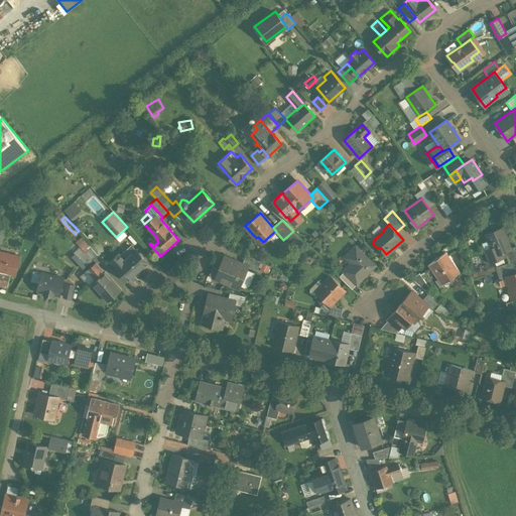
[(511,248),(502,228),(486,234),(492,248),(485,251),(490,263),(506,256),(504,251),(511,249),(511,248)]
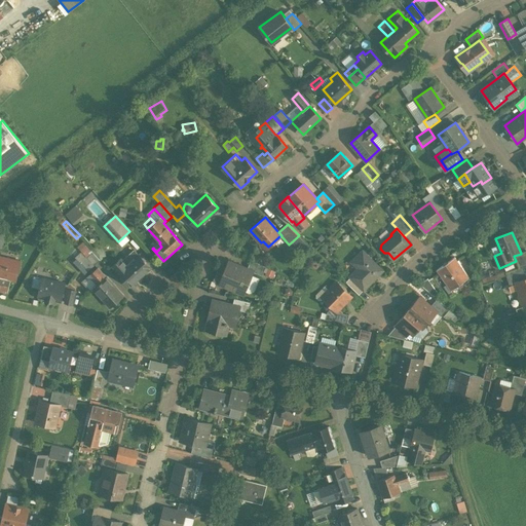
[(101,248),(97,246),(91,250),(100,260),(105,255),(104,251),(101,248)]
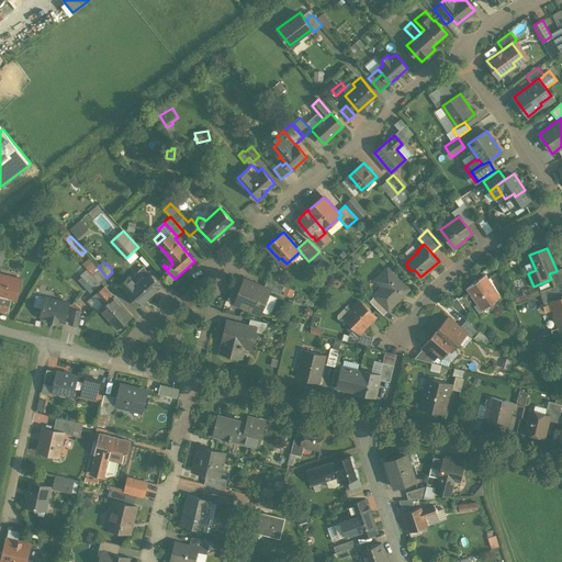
[(107,278),(98,267),(92,272),(94,276),(101,282),(107,278)]
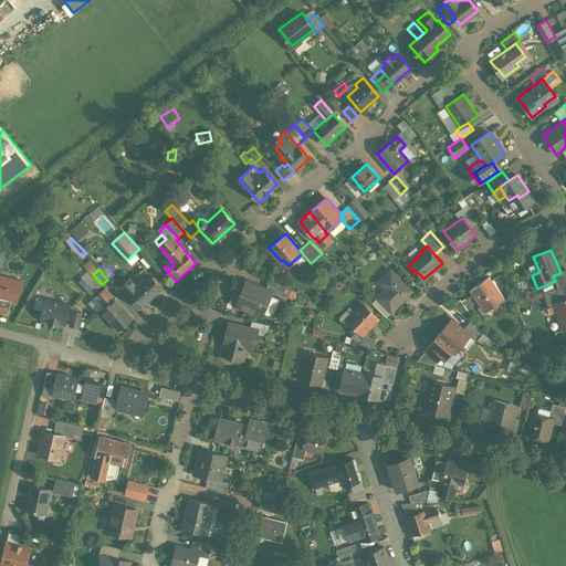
[(145,269),(132,280),(130,279),(122,286),(134,300),(140,306),(161,287),(145,269)]
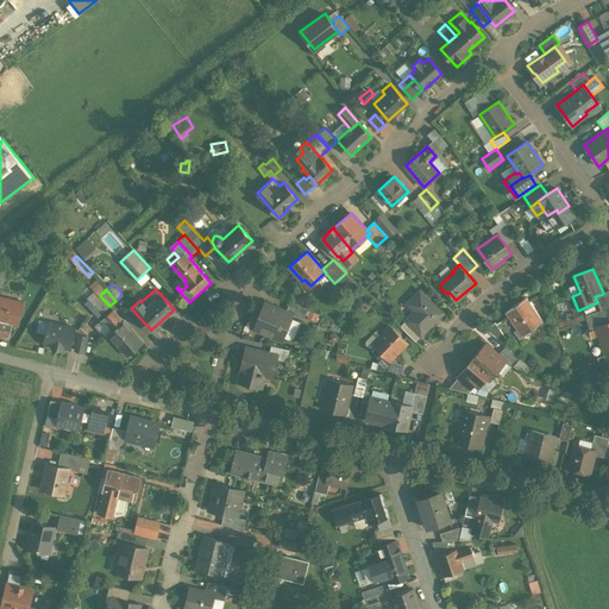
[(444,313),(420,289),(412,297),(420,306),(406,320),(407,321),(421,336),(444,313)]
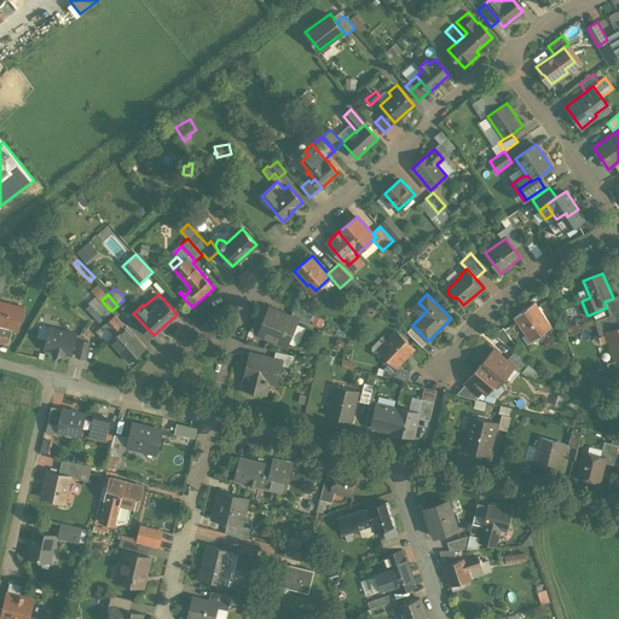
[(97,295),(88,302),(97,311),(104,304),(102,300),(97,295)]
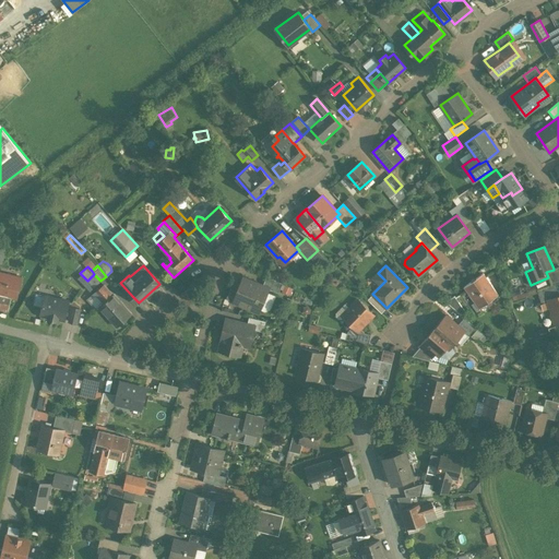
[(558,266),(554,269),(554,270),(546,272),(548,277),(551,285),(556,284),(558,282),(558,266)]
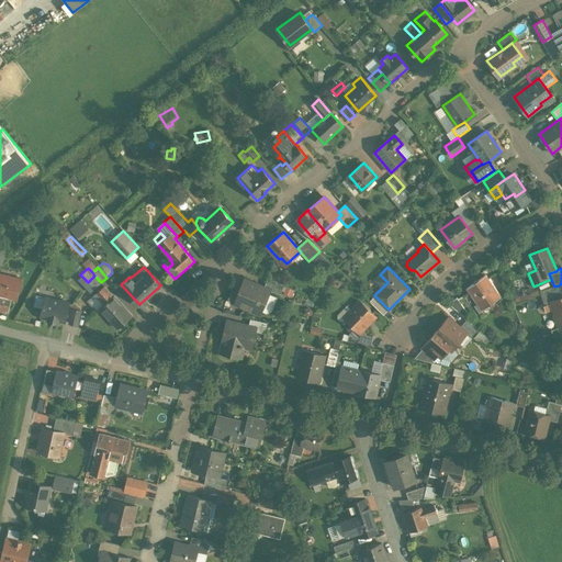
[(0,274),(0,310),(8,312),(11,298),(12,291),(18,292),(21,280),(0,274)]
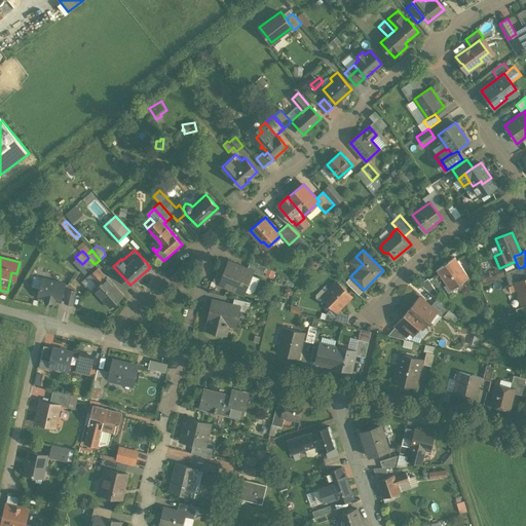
[(454,257),(437,269),(451,290),(468,277),(454,257)]
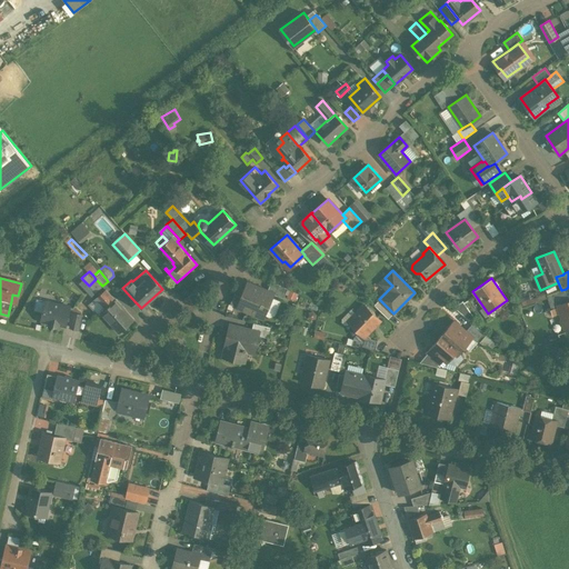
[(89,286),(85,289),(90,296),(95,291),(96,292),(102,286),(96,279),(89,286)]
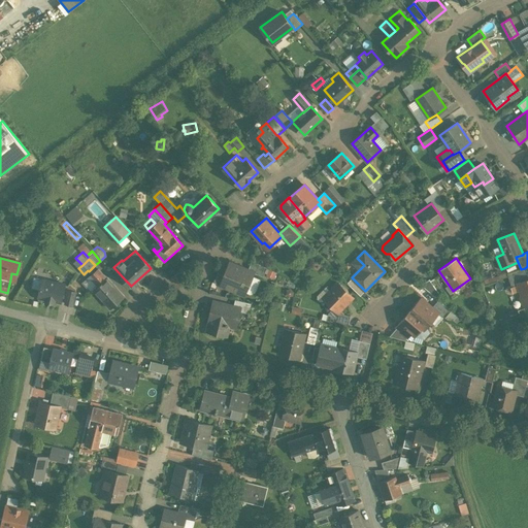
[(266,267),(252,260),(249,270),(255,272),(255,274),(262,277),(266,267)]
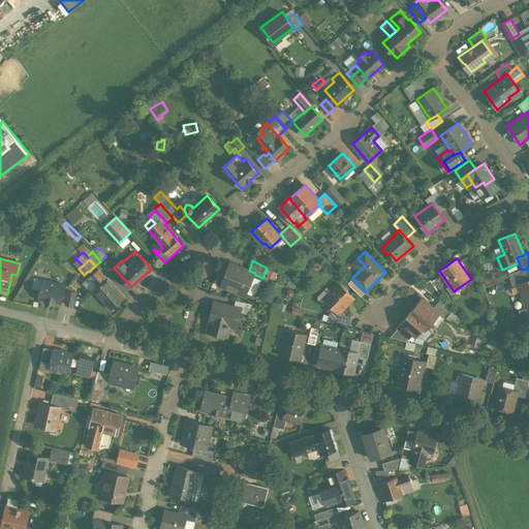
[(249,271),(229,262),(220,285),(246,296),(255,275),(255,273),(249,271)]
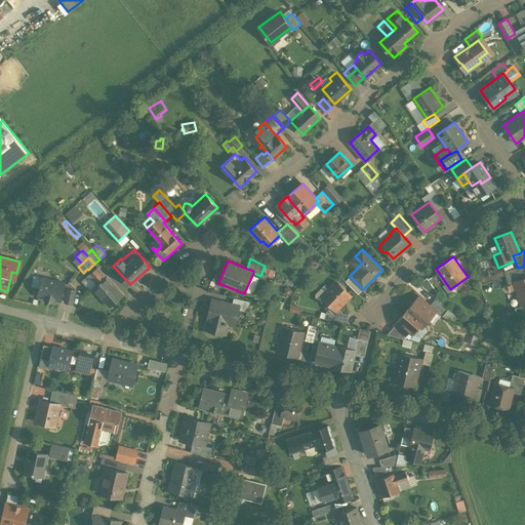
[(97,267),(89,274),(97,284),(107,277),(97,267)]
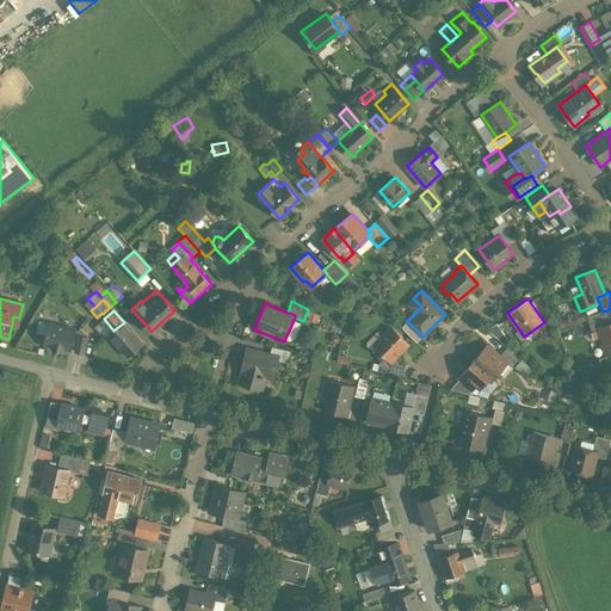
[(608,310),(587,316),(592,332),(599,329),(599,327),(610,322),(610,318),(606,319),(604,312),(608,310)]
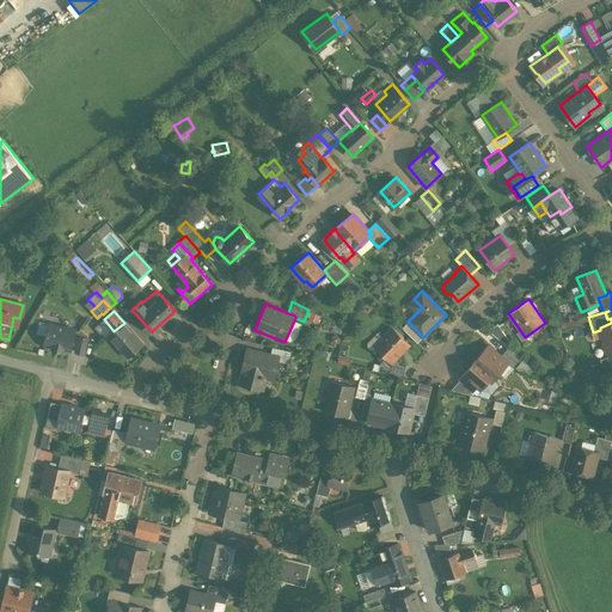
[(144,343),(124,322),(124,323),(114,331),(109,336),(128,357),(144,343)]
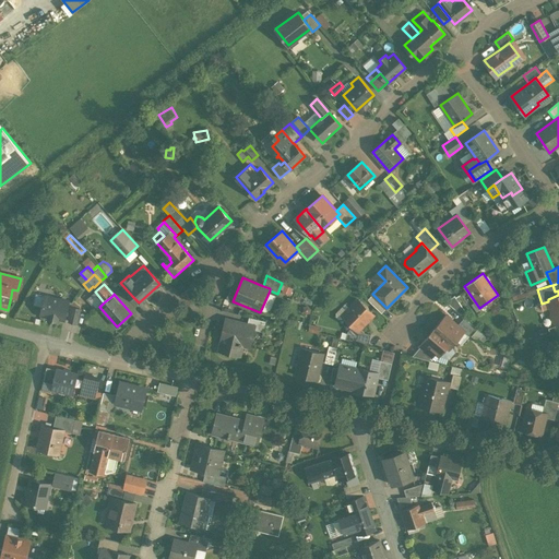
[(69,300),(46,295),(42,314),(48,316),(48,318),(58,320),(58,318),(64,320),(64,318),(69,301),(69,300)]
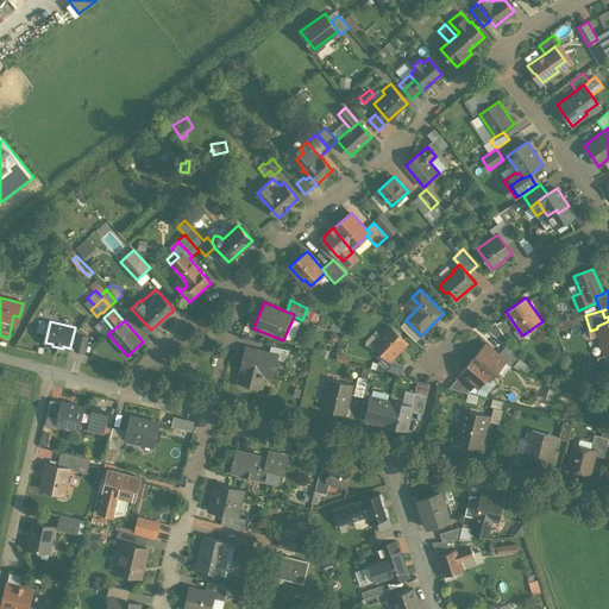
[(421,336),(407,321),(401,327),(416,341),(421,336)]
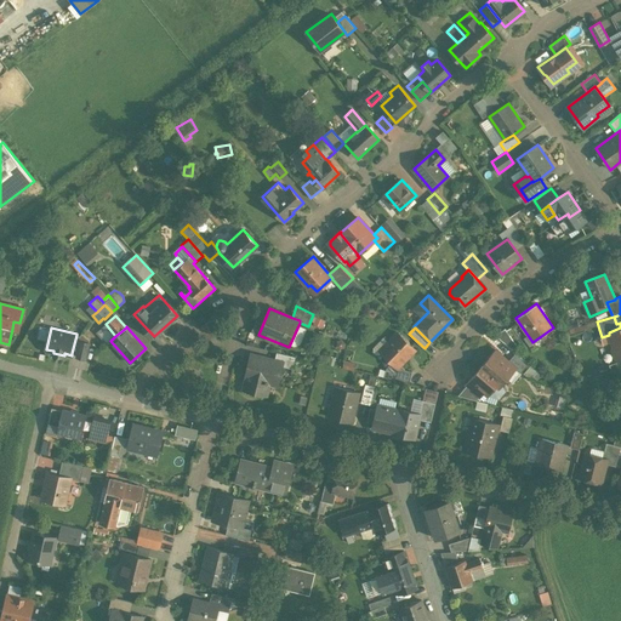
[(620,328),(609,332),(609,335),(614,349),(615,348),(619,358),(616,358),(617,359),(620,358),(620,328)]
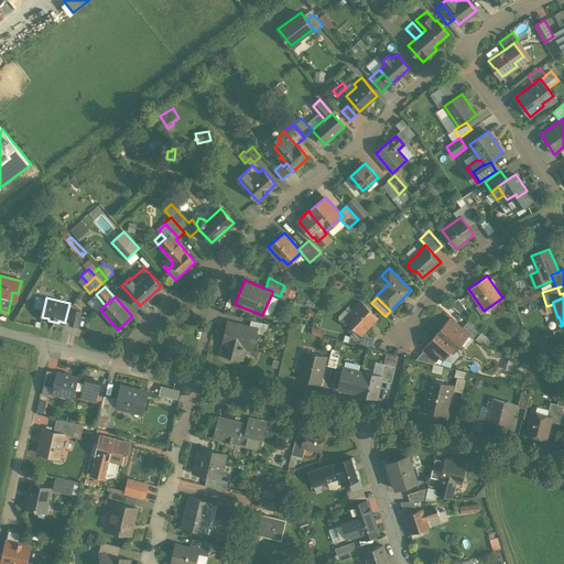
[(468,312),(458,299),(451,304),(463,315),(468,312)]
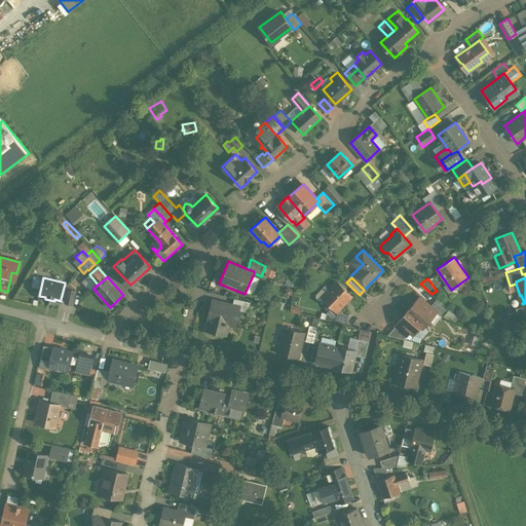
[(76,288),(70,282),(68,284),(65,284),(61,299),(66,300),(68,289),(75,290),(76,288)]
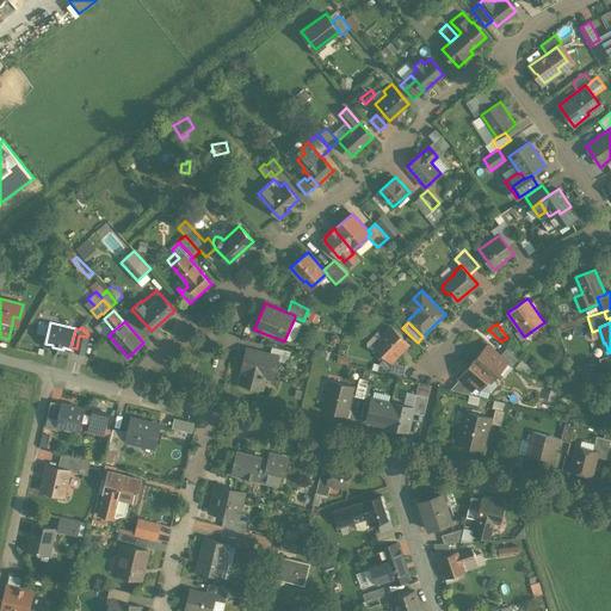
[(408,344),(392,327),(374,345),(386,356),(392,362),(394,359),(408,344)]
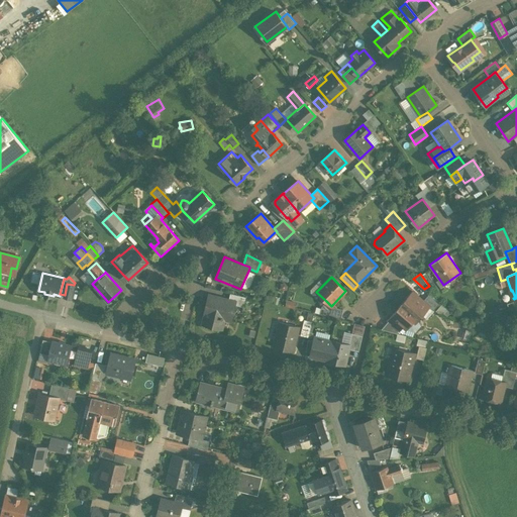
[(74,285),(67,284),(65,295),(64,296),(71,298),(74,285)]
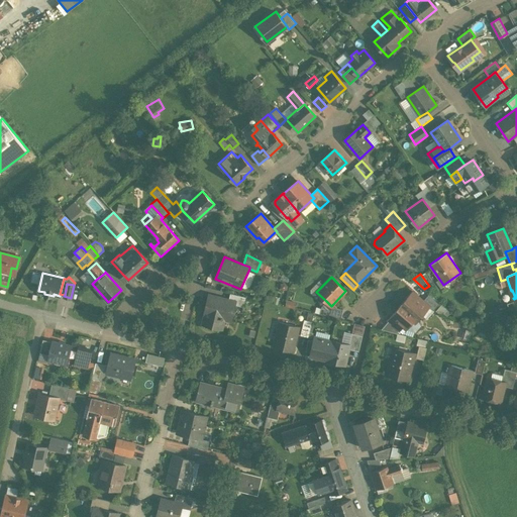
[(423,300),(412,291),(397,309),(406,317),(409,313),(410,314),(411,313),(416,317),(426,305),(428,307),(429,306),(423,300)]
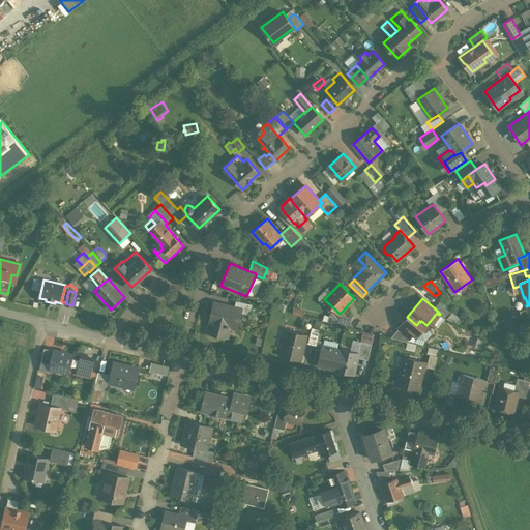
[(253,304),(236,300),(235,306),(241,308),(240,313),(249,315),(253,304)]
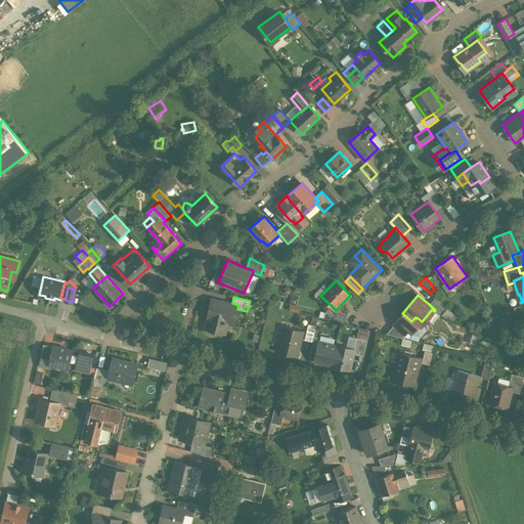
[(446,307),(435,297),(429,304),(435,310),(439,314),(446,307)]
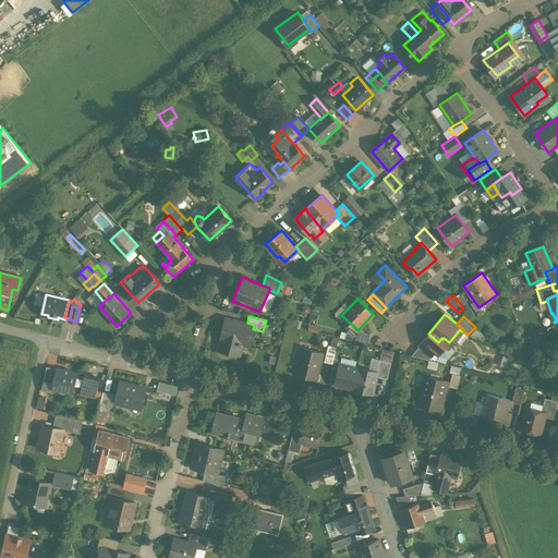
[(247,323),(226,318),(220,339),(221,339),(219,348),(238,352),(240,344),(241,344),(241,343),(249,346),(253,329),(254,325),(247,323)]
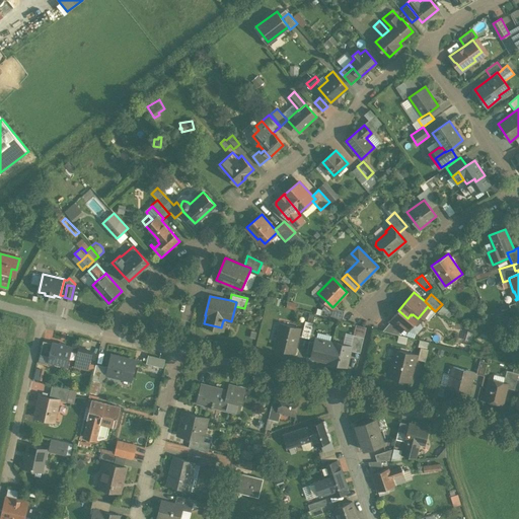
[(339,308),(335,305),(332,307),(327,302),(324,306),(328,310),(326,316),(342,320),(345,310),(339,308)]
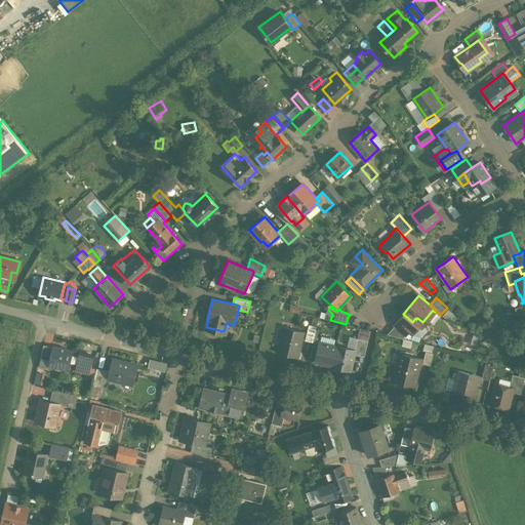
[(412,322),(403,314),(394,324),(395,325),(406,334),(409,330),(412,333),(425,332),(427,330),(422,322),(417,318),(416,319),(415,318),(412,322)]
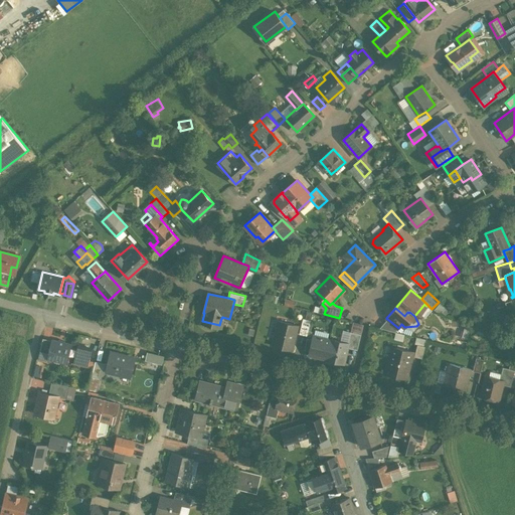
[(311,320),(303,318),(299,334),(307,336),(311,320)]
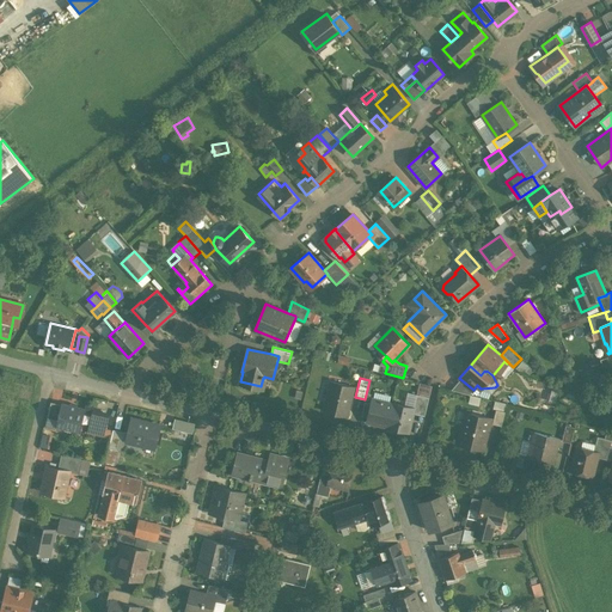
[(473,390),(460,379),(452,390),(469,395),(470,395),(473,390)]
